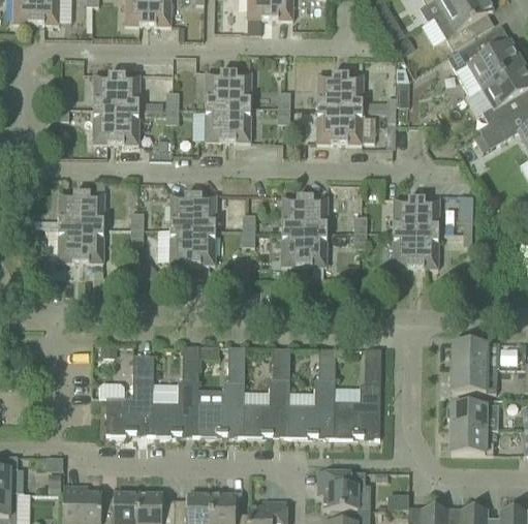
[(13,0),(13,24),(36,24),(36,0),(13,0)]
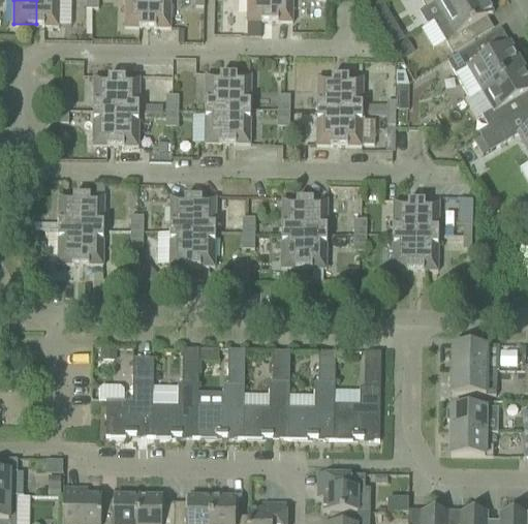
[(36,0),(36,24),(59,25),(59,23),(59,0),(36,0)]
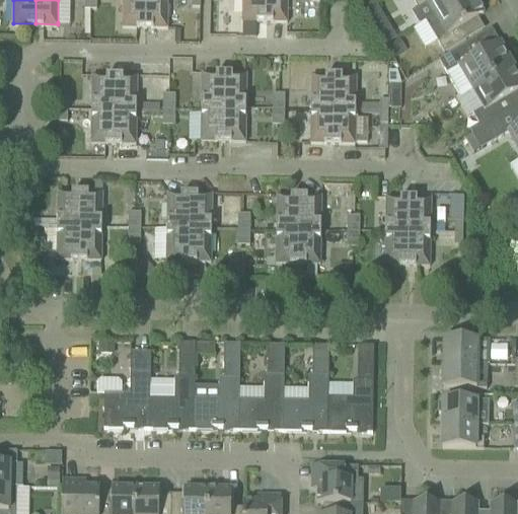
[(58,0),(58,22),(69,22),(69,0),(58,0)]
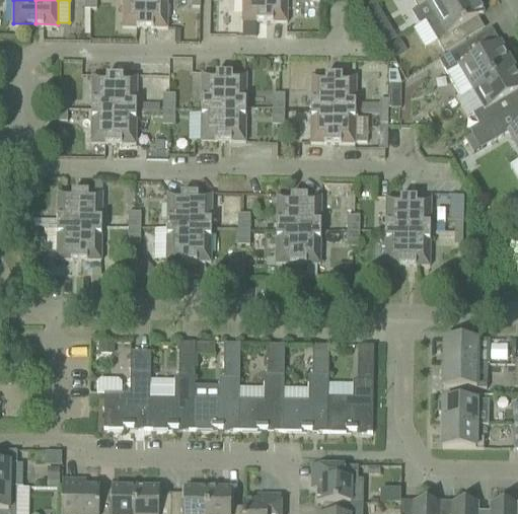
[(123,0),(123,25),(145,25),(145,0),(123,0)]
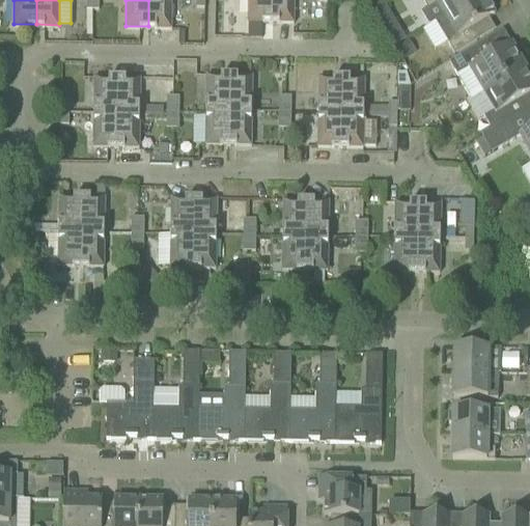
[(148,0),(148,26),(171,27),(171,0),(148,0)]
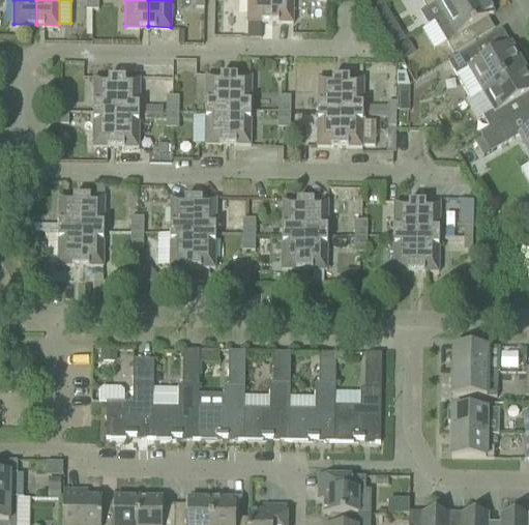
[(262,20),(270,20),(271,0),(248,0),(247,20),(248,20),(262,20)]
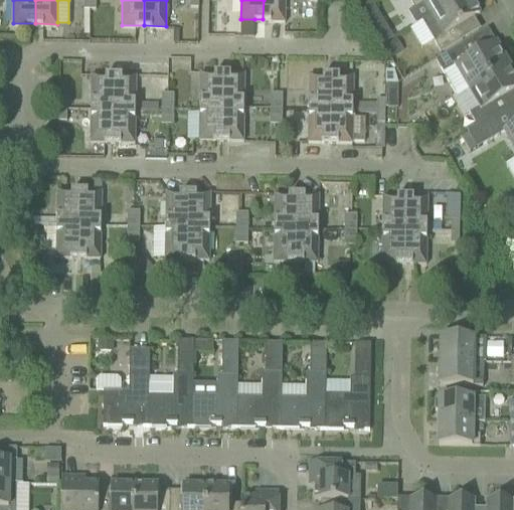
[(264,0),(263,19),(285,20),(286,0),(264,0)]
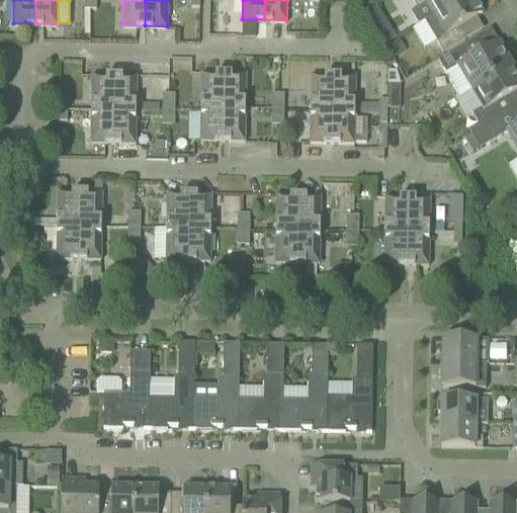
[(434,13),(455,0),(414,0),(417,5),(412,8),(419,20),(424,16),(433,11),(434,13)]
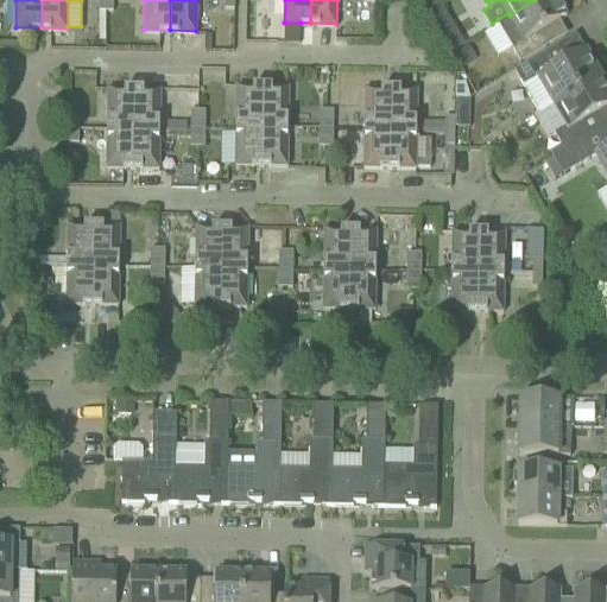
[(568,12),(560,0),(535,0),(510,16),(509,13),(498,19),(520,58),(547,43),(538,29),(568,12)]
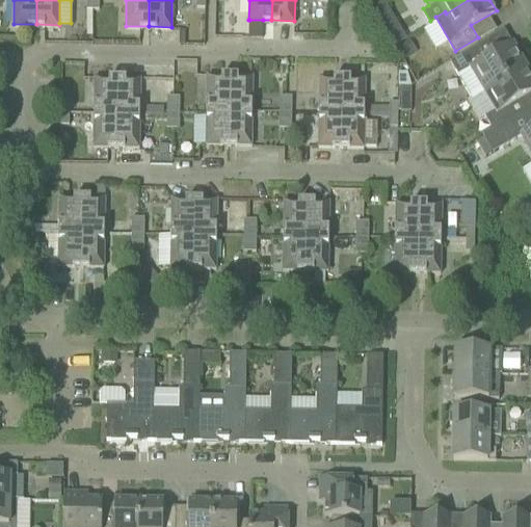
[(386,5),(376,10),(381,21),(393,14),(388,4),(387,4),(386,5)]
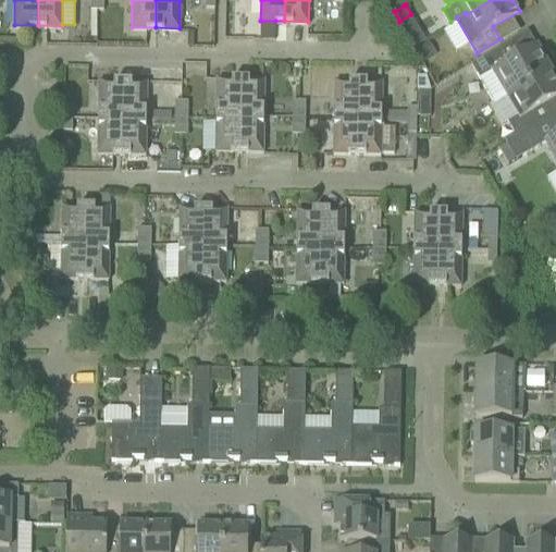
[(326,19),(326,29),(340,29),(340,20),(326,19)]
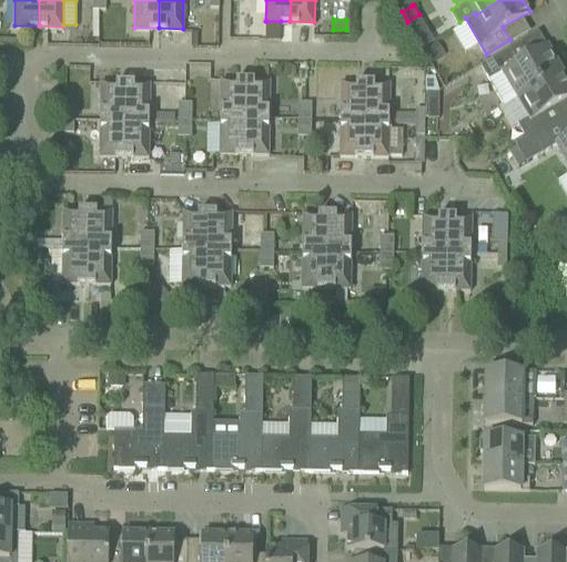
[(281,21),(266,21),(266,37),(281,37),(281,21)]
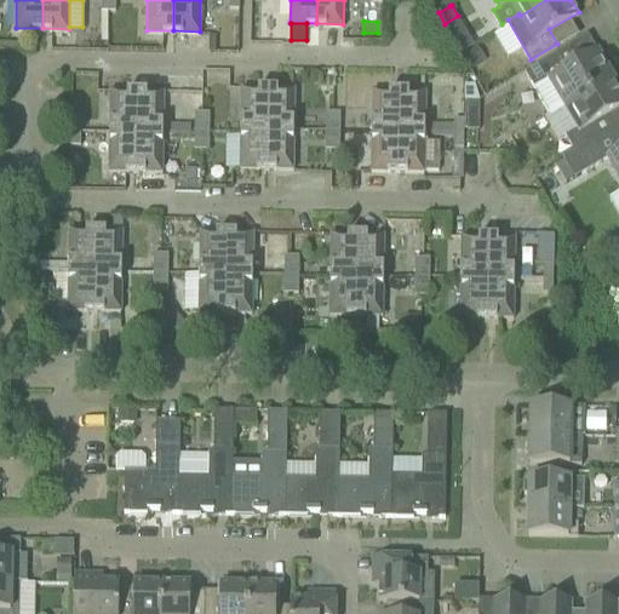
[(469,34),(456,41),(460,50),(463,49),(471,44),(474,42),(469,34)]
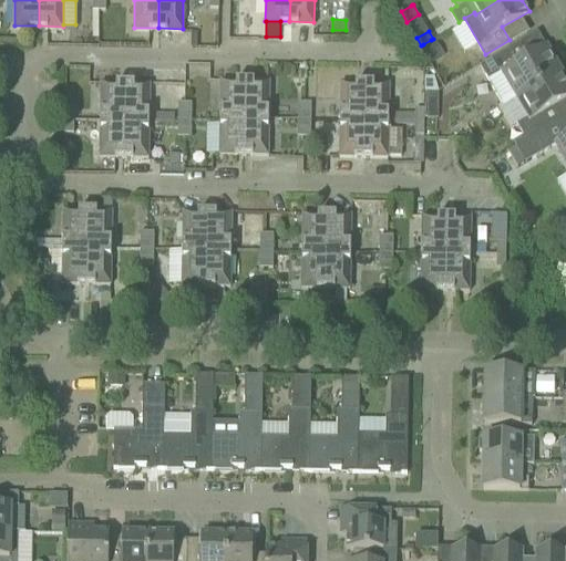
[(516,93),(562,65),(546,41),(530,52),(522,40),(525,38),(524,37),(505,48),(480,63),(489,78),(503,101),(516,93)]
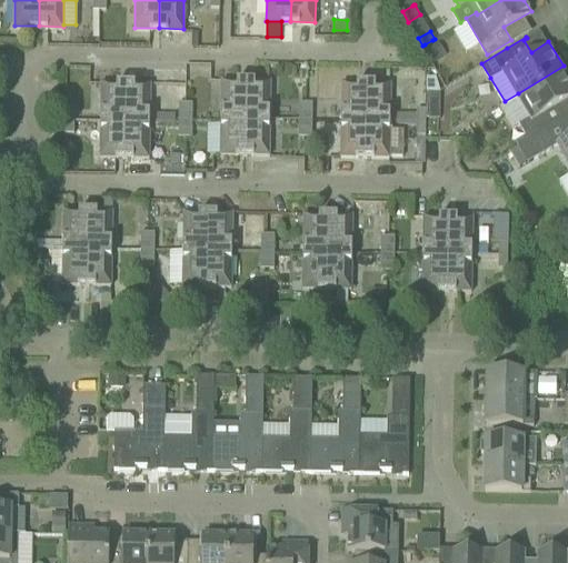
[(432,40),(425,44),(432,58),(440,53),(432,40)]
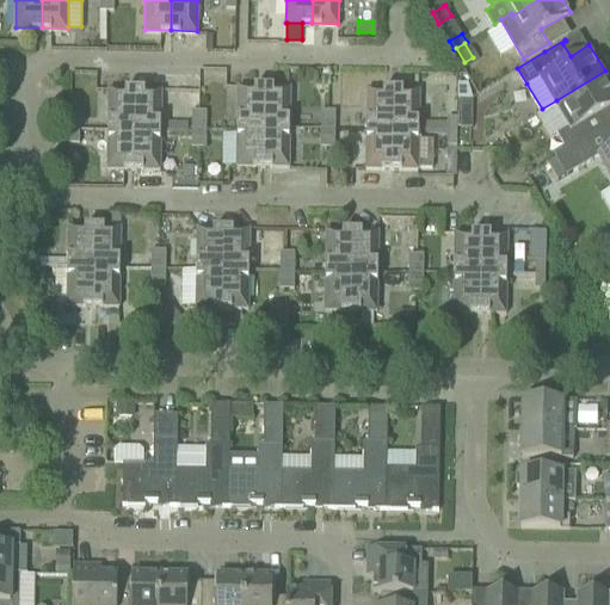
[(542,109),(538,111),(552,135),(558,131),(565,143),(554,149),(558,155),(584,140),(589,136),(609,125),(609,122),(601,110),(609,104),(609,79),(605,71),(556,100),(542,109)]
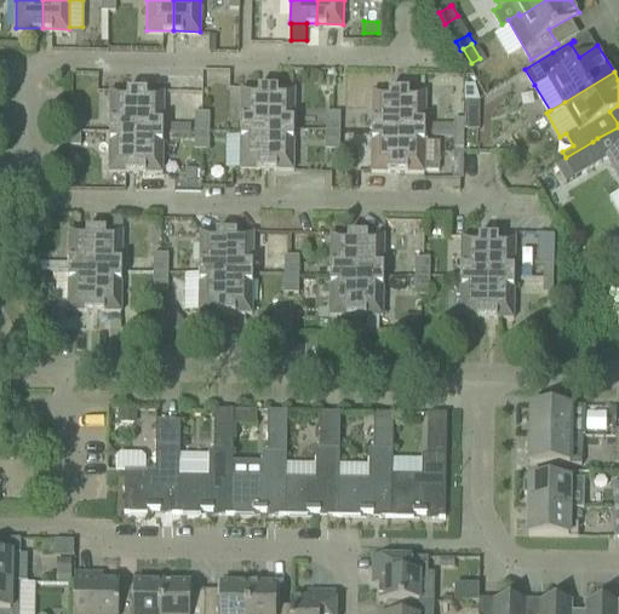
[(241,85),(241,126),(268,126),(269,85),(241,85)]
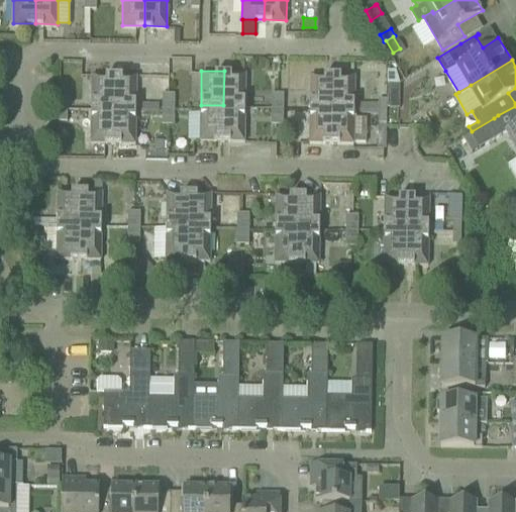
[(224,71),(223,105),(245,105),(246,72),(224,71)]
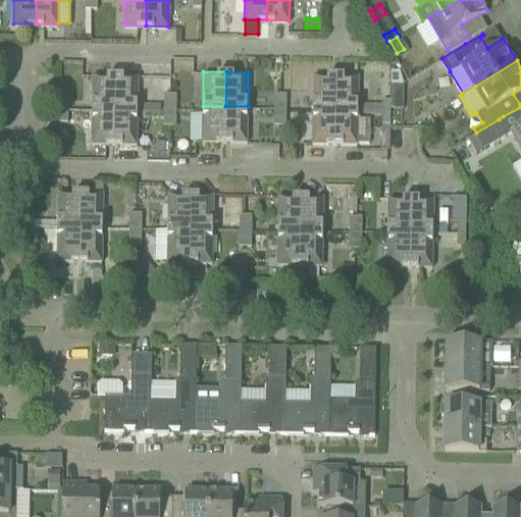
[(313,107),(335,108),(336,73),(314,72),(313,107)]
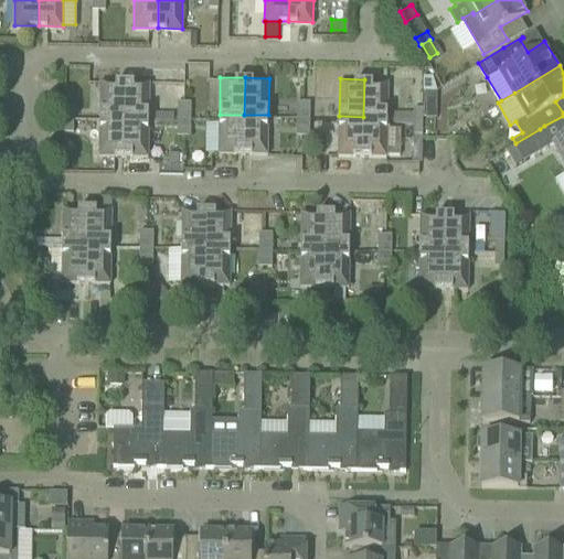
[(102,79),(100,116),(125,117),(126,79),(102,79)]
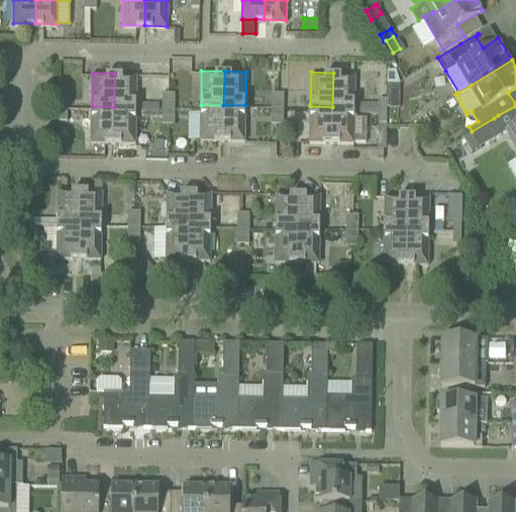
[(115,73),(114,107),(136,107),(137,74),(115,73)]
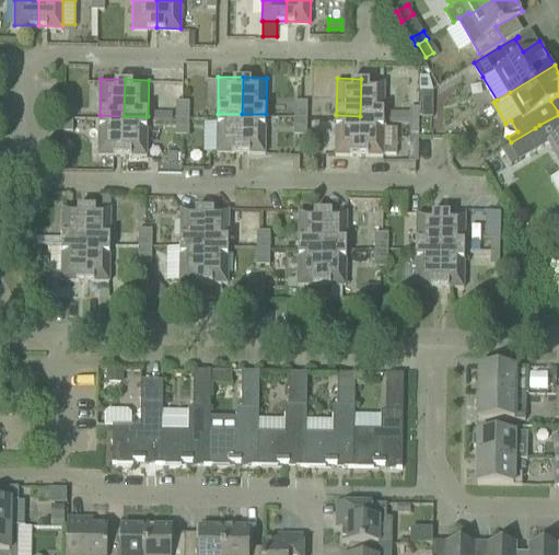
[(360,116),(384,116),(385,79),(361,79),(360,116)]
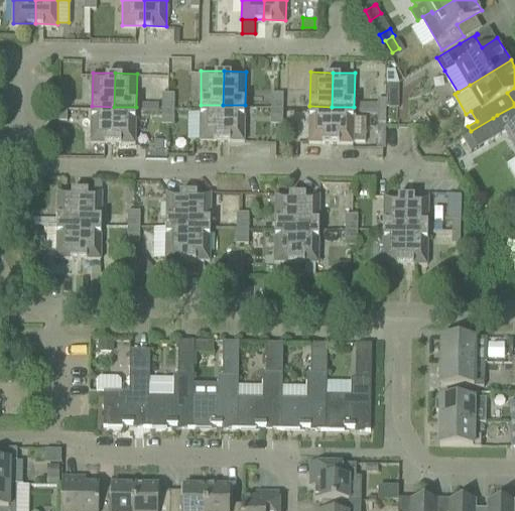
[(386,104),(398,104),(399,82),(387,82),(386,104)]
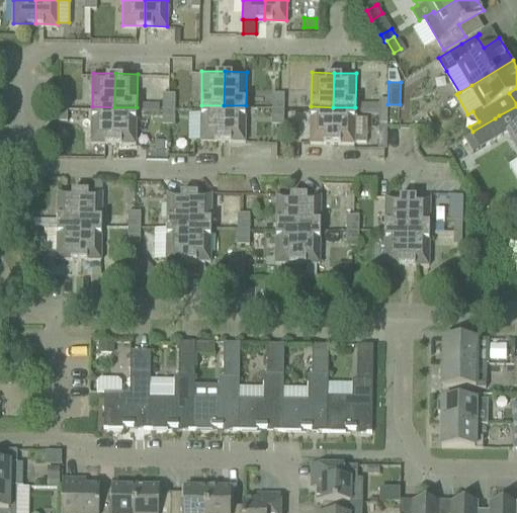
[(68,95),(61,94),(60,94),(60,106),(68,106),(68,95)]
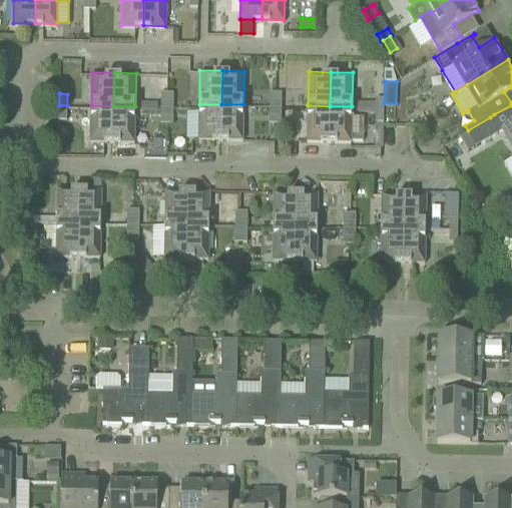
[(221,104),(199,104),(198,137),(220,138),(221,104)]
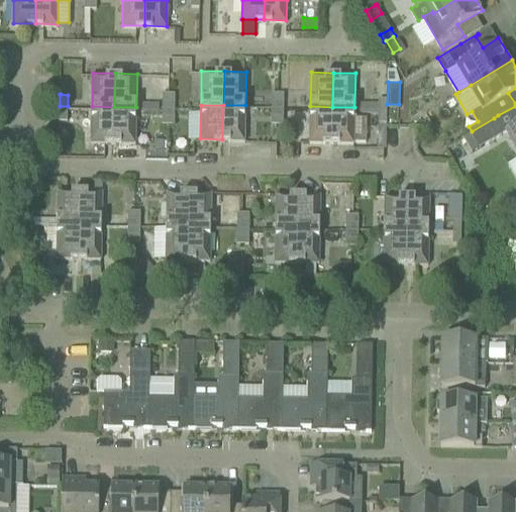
[(223,105),(222,139),(244,139),(245,105),(223,105)]
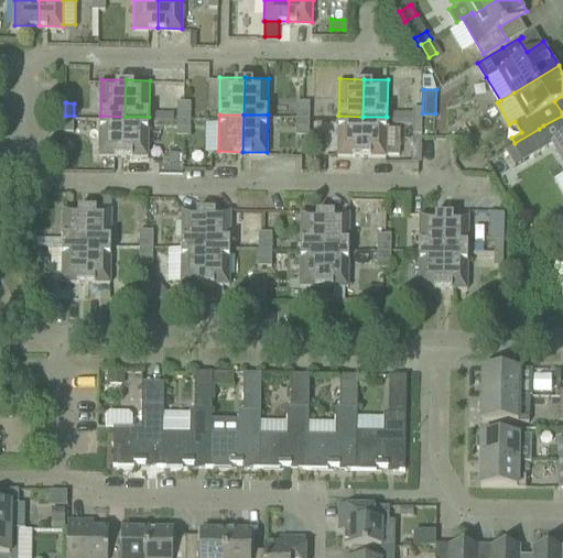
[(65,129),(66,129),(74,129),(74,116),(65,116),(65,129)]
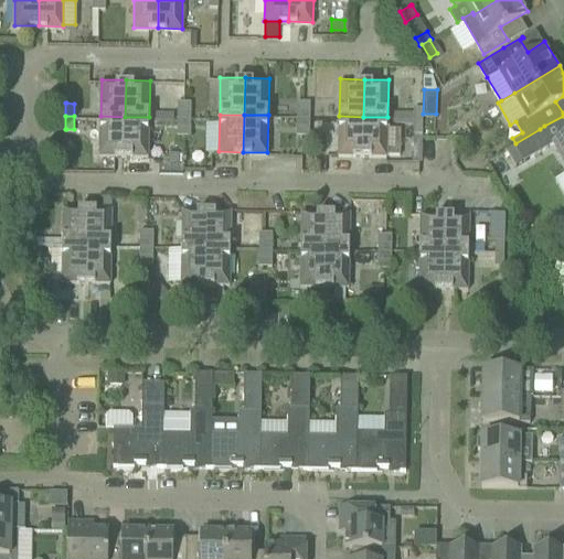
[(124,154),(125,117),(100,116),(99,153),(124,154)]
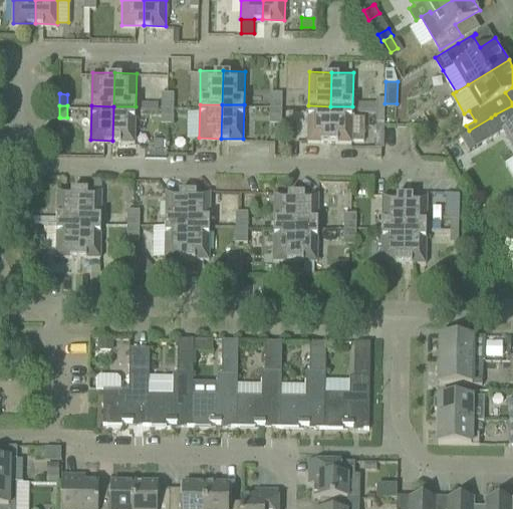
[(307,140),(329,140),(330,106),(308,105),(307,140)]
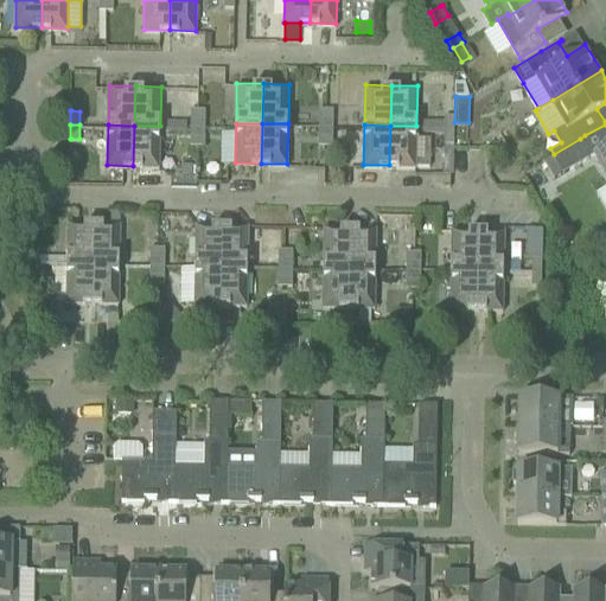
[(134,126),(133,166),(159,166),(160,126),(134,126)]
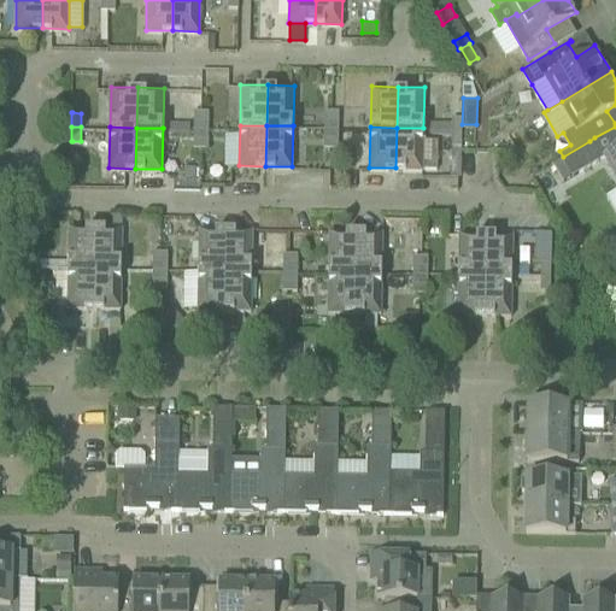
[(396,168),(422,169),(423,128),(397,128),(396,168)]
